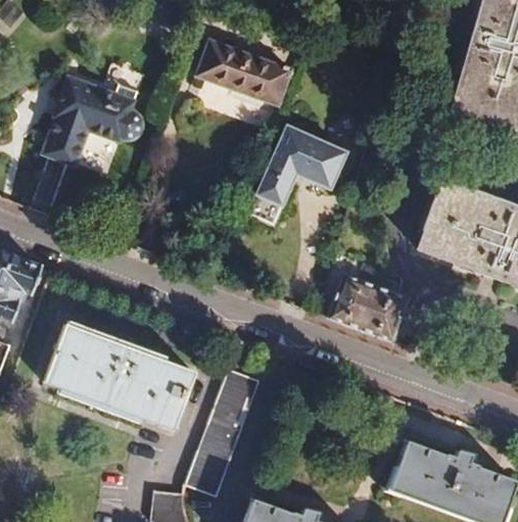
[(6,0),(0,7),(0,28),(11,38),(31,15),(13,0),(6,0)]
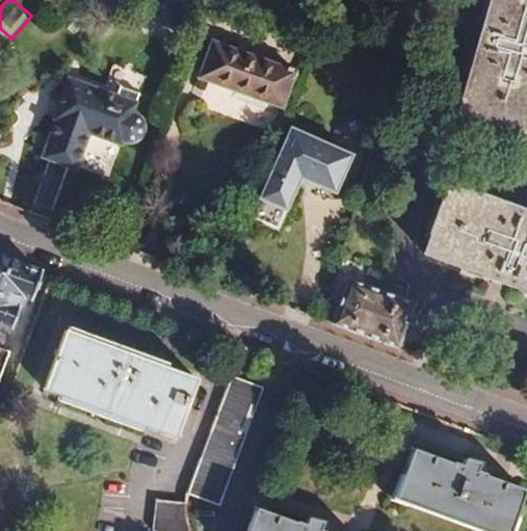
[(489,0),(457,105),(526,126),(526,0),(489,0)]
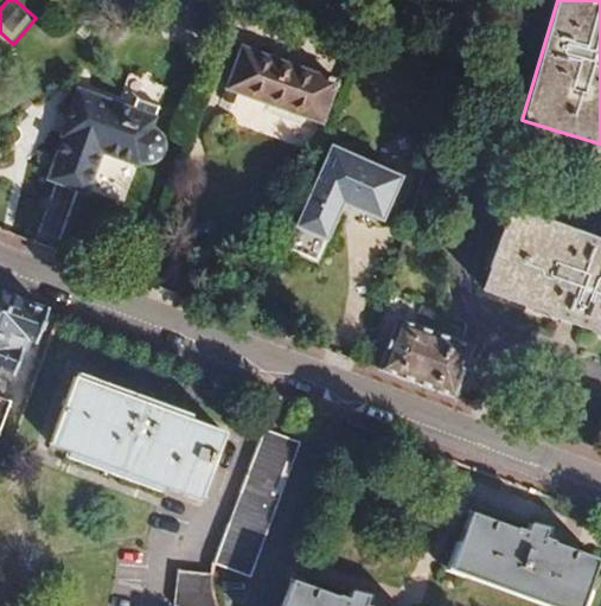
[(334,78),(240,43),(227,84),(320,121),(334,78)]
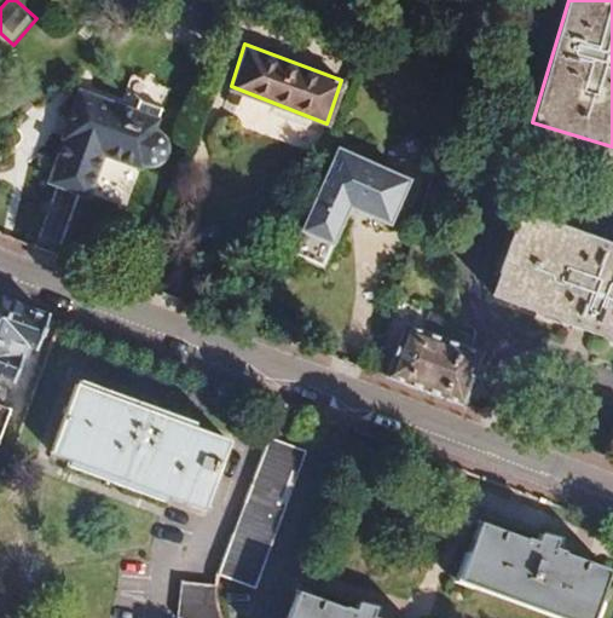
[(59,134),(63,136),(46,180),(87,196),(102,154),(137,166),(140,157),(143,157),(146,157),(151,157),(155,156),(158,152),(162,148),(163,142),(163,138),(162,133),(160,130),(156,126),(151,123),(156,111),(133,103),(77,82),(59,134)]
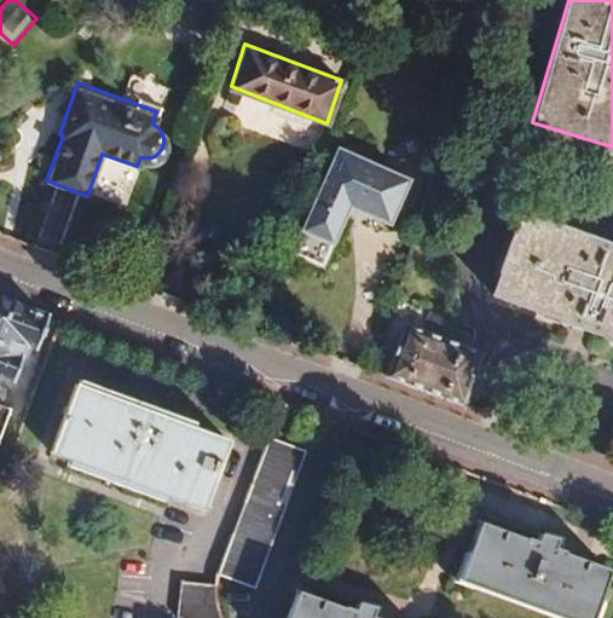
[(133,103),(156,111),(160,99),(138,91),(133,103)]
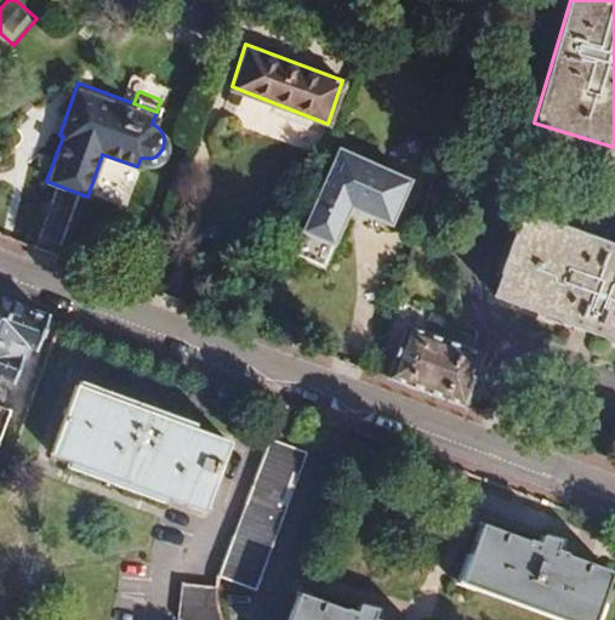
[(347,166),(331,159),(289,254),(322,267),(349,206),(357,210),(388,225),(408,178),(353,154),(347,166)]
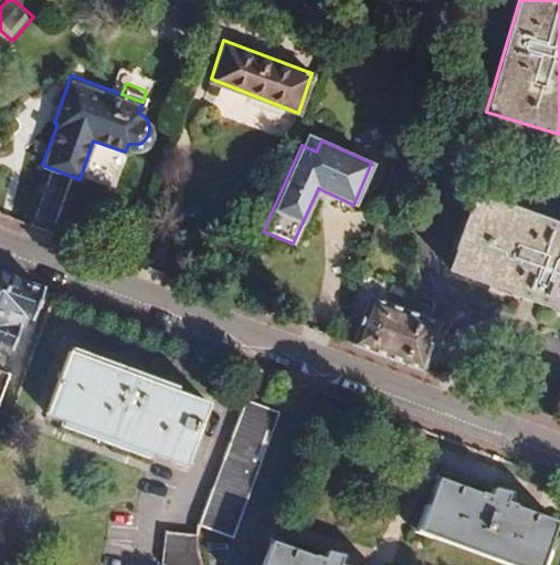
[(263,231),(261,238),(296,253),(325,191),(318,188),(293,243),(263,231)]
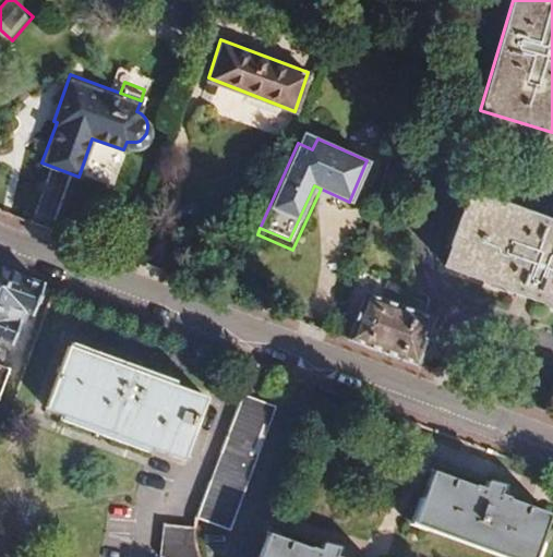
[(552,217),(472,188),(446,263),(552,300),(552,217)]
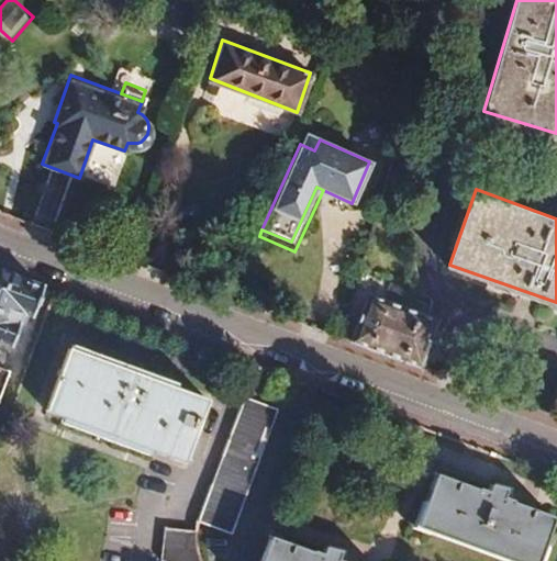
[(0,403),(12,372),(0,366),(0,340),(13,345),(26,312),(34,314),(45,284),(0,268),(0,403)]
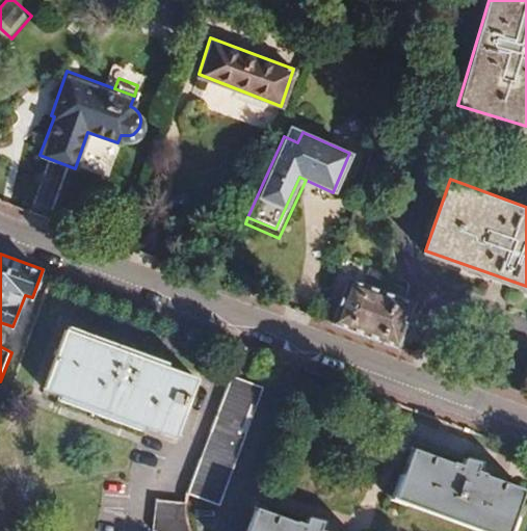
[(415,301),(348,276),(333,322),(398,347),(415,301)]
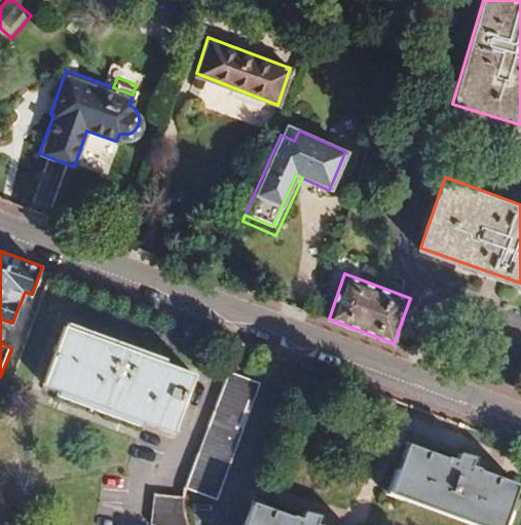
[(198,372),(69,326),(48,385),(178,432),(198,372)]
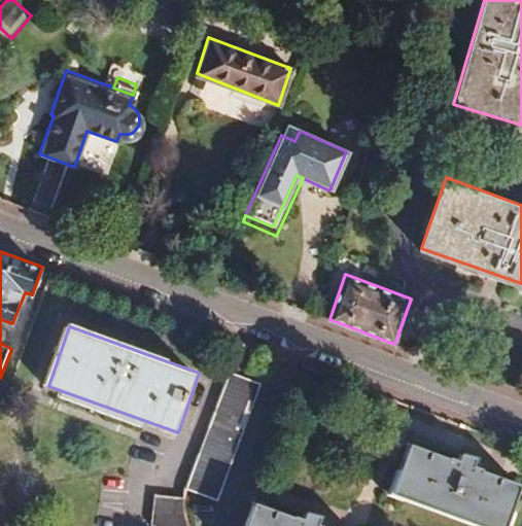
[(262,382),(233,371),(189,489),(218,500),(262,382)]
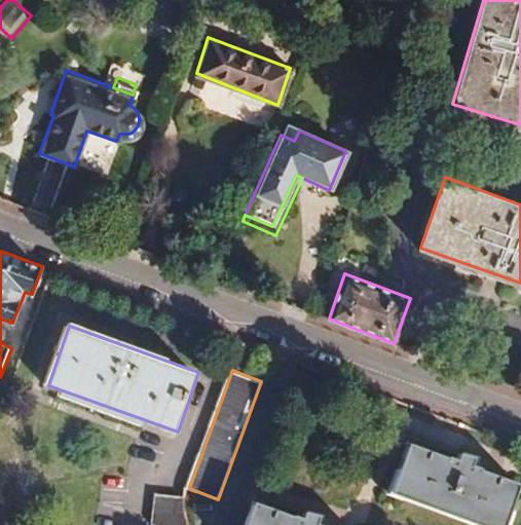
[(506,524),(520,487),(520,484),(410,443),(392,492),(481,524),(506,524)]
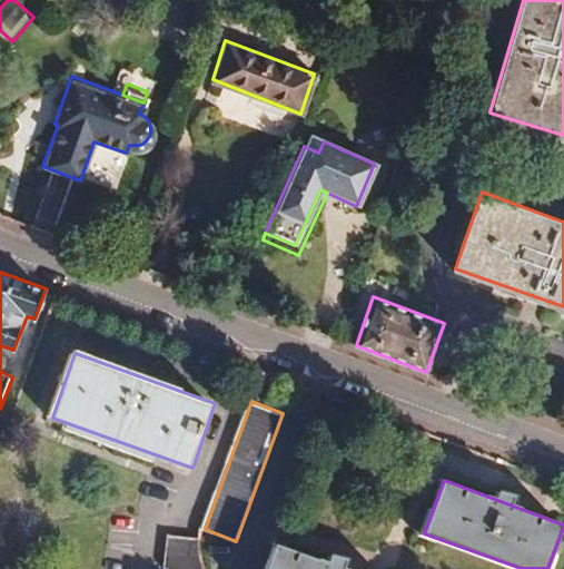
[(168,568),(206,568),(200,540),(172,535),(168,568)]
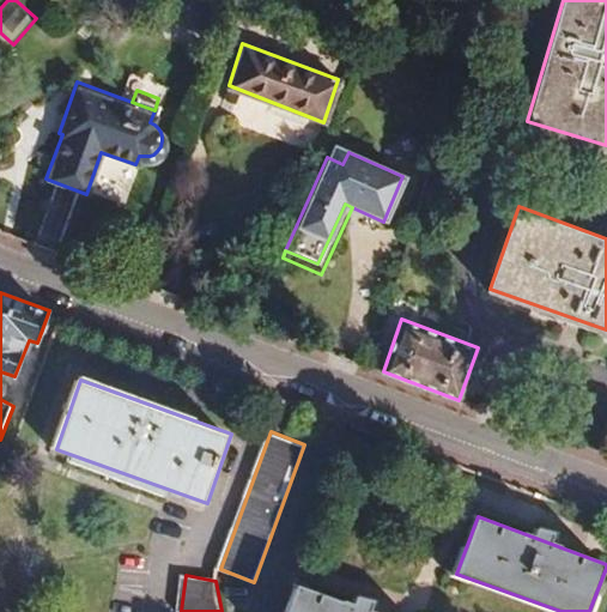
[(369,611),(297,585),(286,611),(369,611)]
